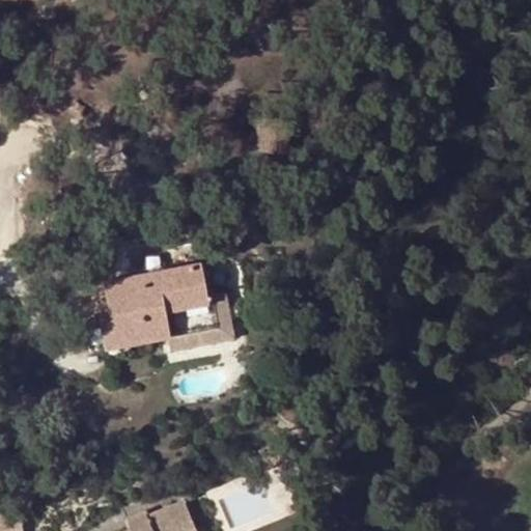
[(171,259),(172,270),(193,266),(191,255),(171,259)]
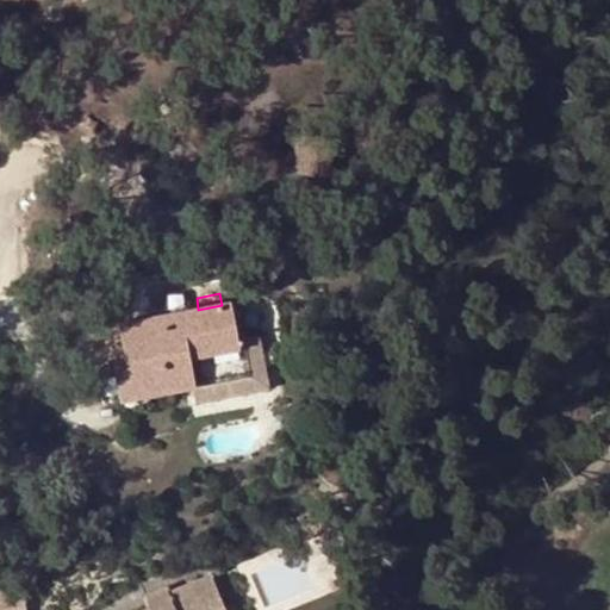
[(118,325),(123,347),(131,344),(134,360),(125,361),(116,363),(123,400),(192,388),(197,387),(190,353),(238,343),(238,338),(231,303),(222,305),(198,310),(118,325)]
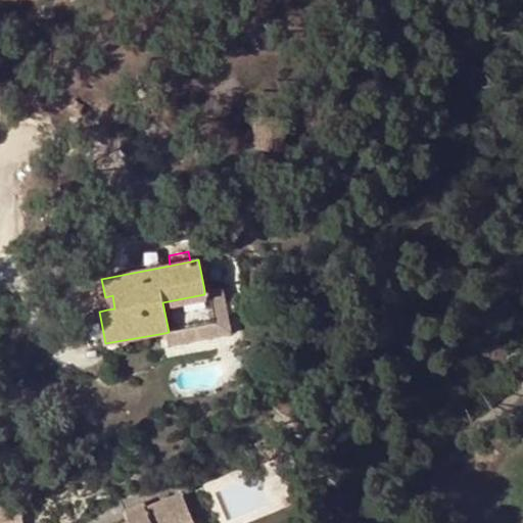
[(164,333),(168,346),(231,334),(222,286),(204,290),(204,294),(162,302),(169,332),(164,333)]
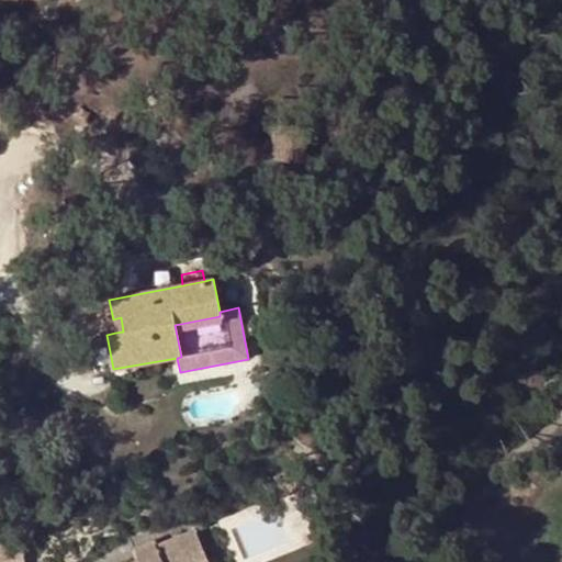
[(121,317),(113,319),(115,333),(123,332),(121,317)]
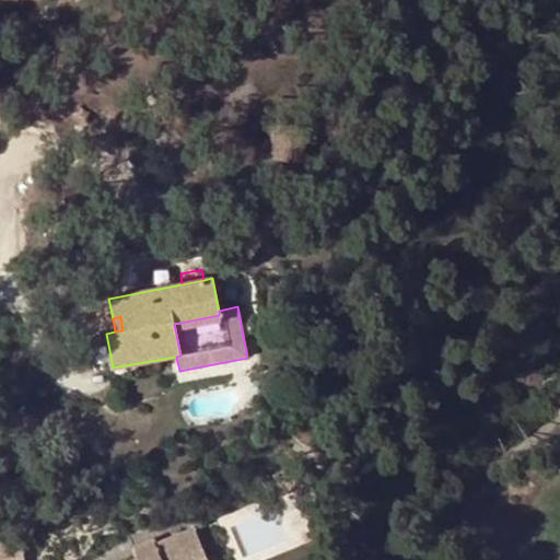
[(132,559),(207,559),(194,528),(156,544),(160,549),(133,559),(132,559)]
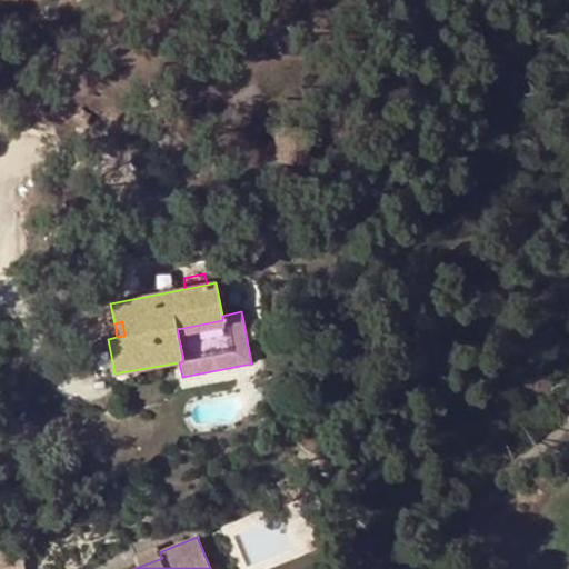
[(132,558),(136,568),(162,558),(159,552),(158,548),(132,558)]
